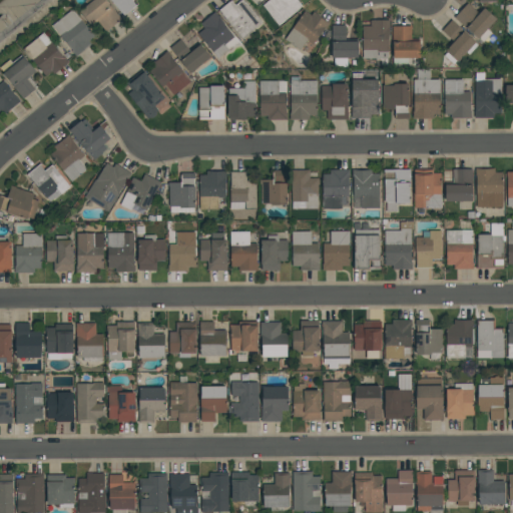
[(97,21),(91,26),(79,11),(87,4),(84,1),(85,0),(105,0),(121,19),(105,31),(97,21)]
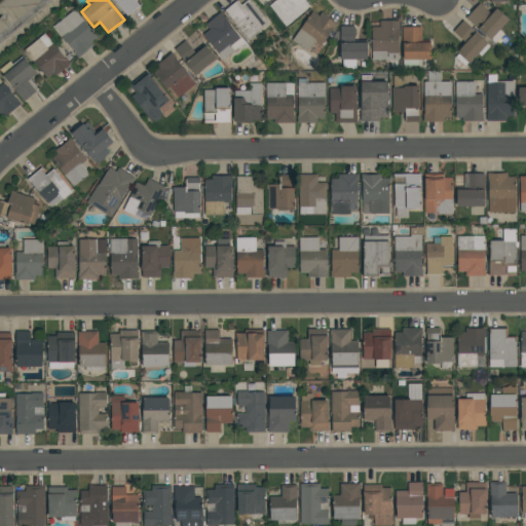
[(112,0),(136,0),(140,5),(125,16),(112,0)]
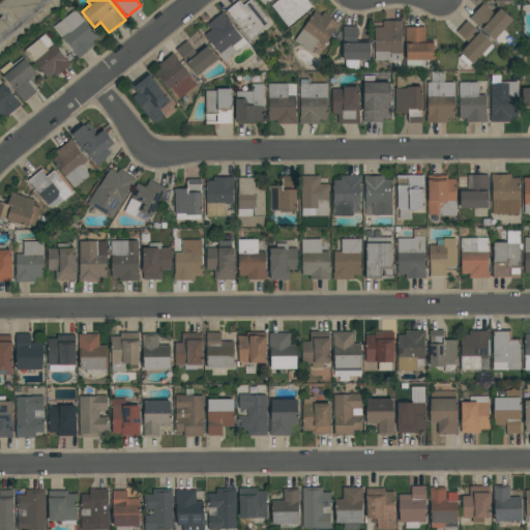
[(252,0),(271,24),(249,40),(228,13),(229,13),(226,10),(238,0),(242,5),(247,0),(252,0)]
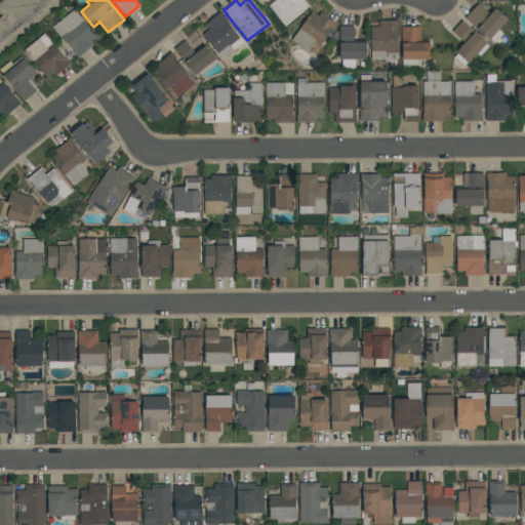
[(284,27),(276,15),(276,14),(268,4),(273,0),(304,0),(310,7),(284,27)]
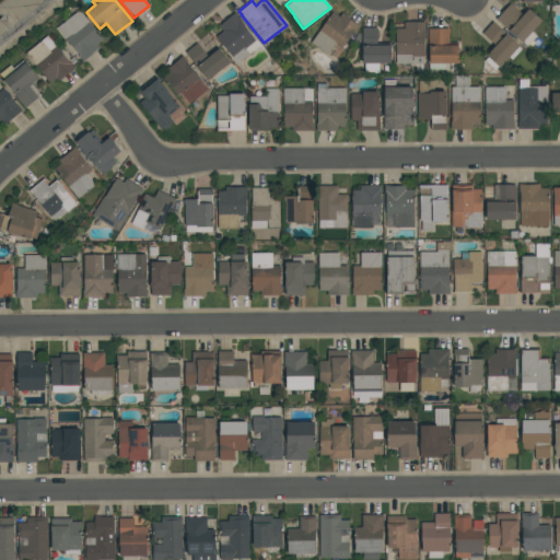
[(496,20),(510,3),(521,13),(526,7),(541,21),(532,32),(536,36),(527,46),(523,42),(522,43),(509,31),(508,31),(496,20)]
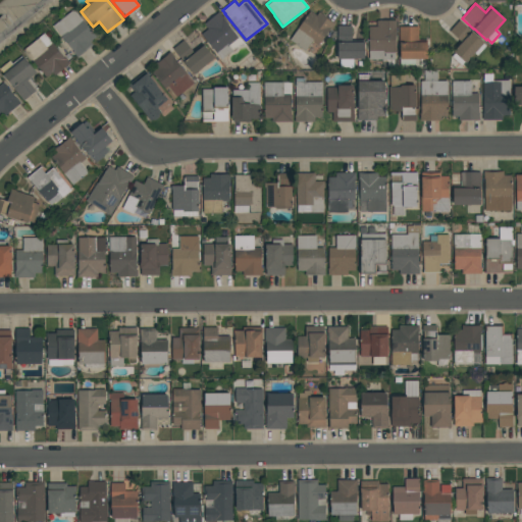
[(96,37),(90,42),(93,45),(77,57),(53,25),(73,9),(96,37)]
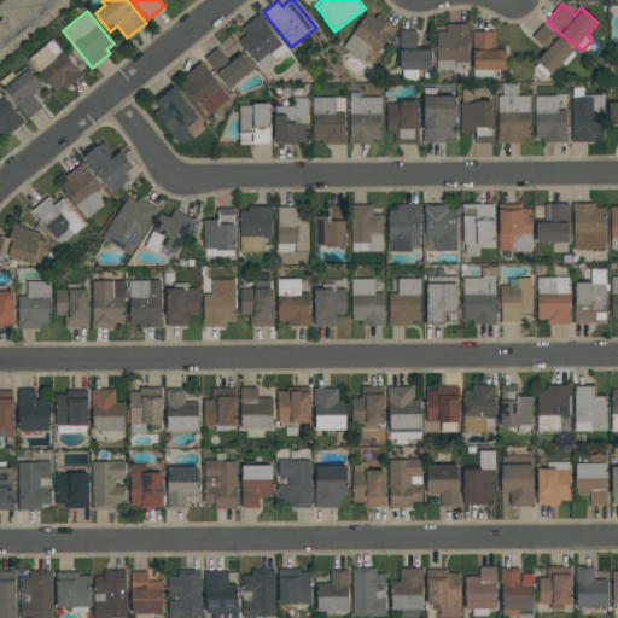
[(375,54),(369,48),(360,60),(342,47),(367,13),(374,18),(377,15),(396,28),(391,36),(390,35),(375,54)]
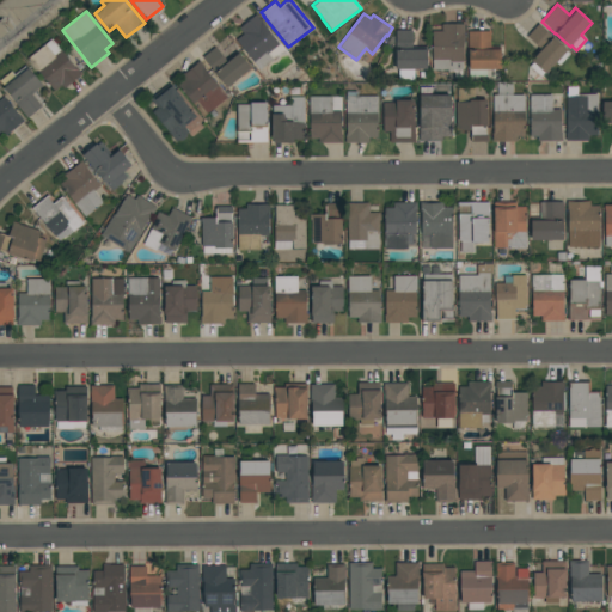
[(283,49),(273,59),(273,60),(259,69),(236,40),(243,34),(238,29),(256,14),(263,22),(262,23),(283,49)]
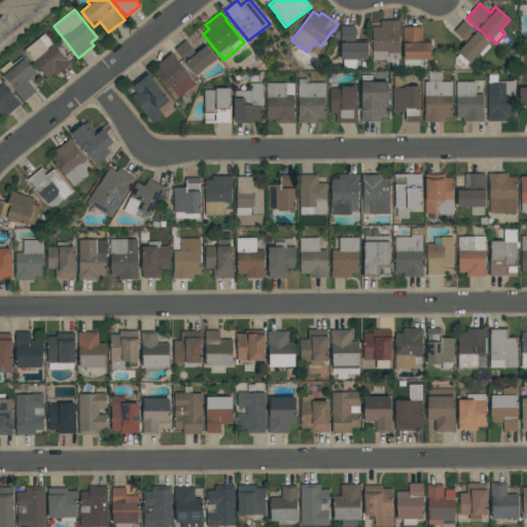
[(470,63),(469,63),(465,67),(455,58),(459,54),(455,49),(463,41),(453,32),(463,20),(489,42),(488,44),(490,46),(482,57),(479,54),(470,63)]
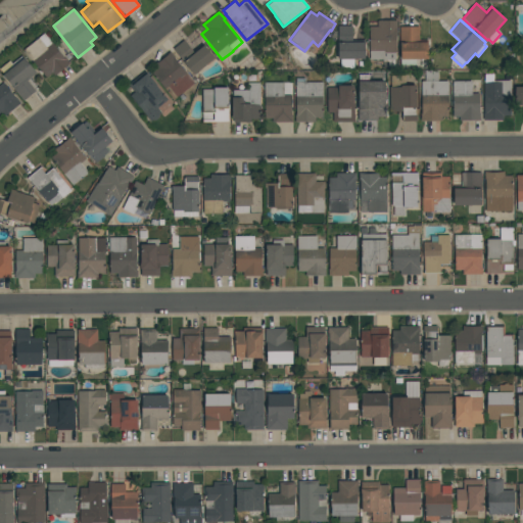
[(395,59),(370,59),(370,27),(377,27),(377,20),(397,20),(397,36),(396,36),(396,52),(395,52),(395,59)]
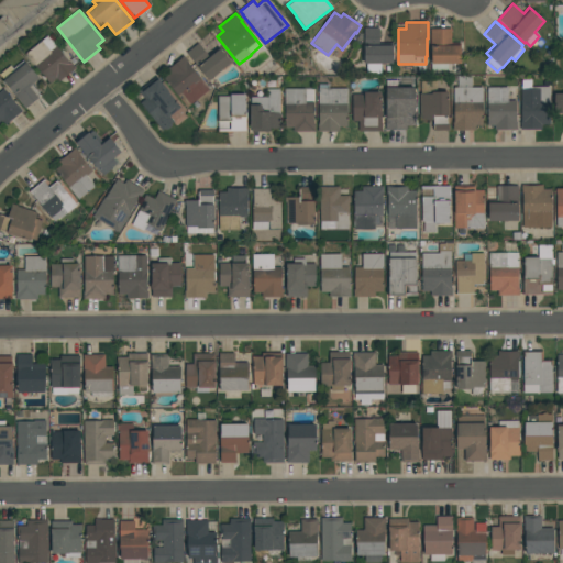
[(381,74),(366,74),(366,64),(364,64),(364,28),(379,28),(379,43),(393,43),(393,64),(381,64),(381,74)]
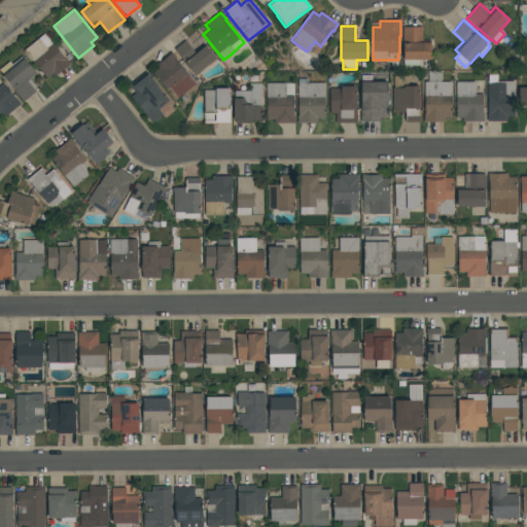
[(402,27),(422,27),(422,39),(431,39),(431,60),(419,60),(419,65),(403,65),(403,58),(403,44),(402,44),(402,27)]
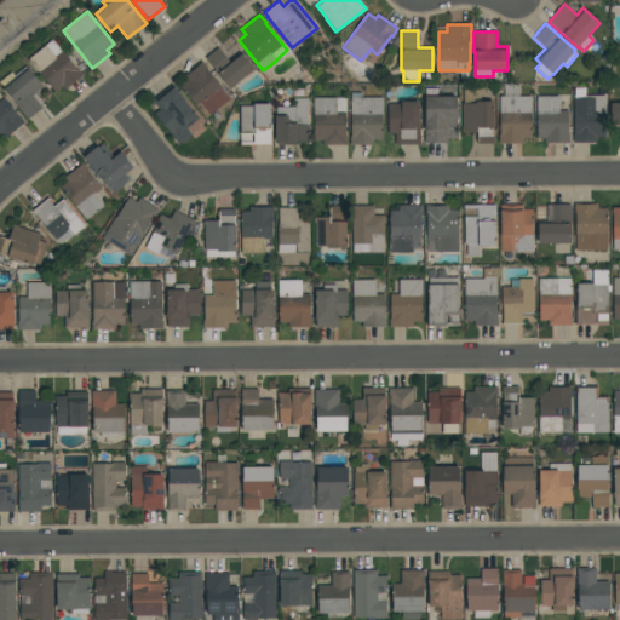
[(28,58),(52,39),(78,69),(79,69),(82,75),(64,90),(62,86),(56,92),(28,58)]
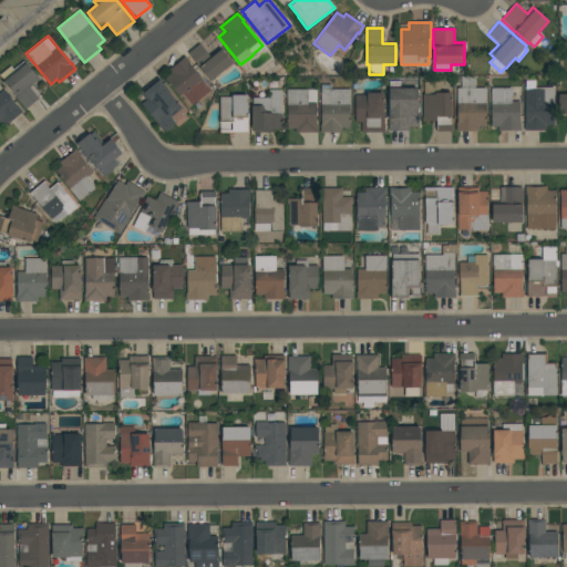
[(233,63),(209,82),(187,53),(199,43),(210,58),(222,49),(233,63)]
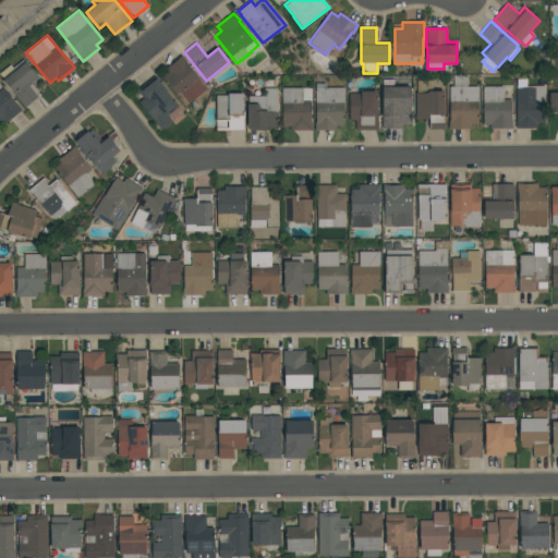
[(161,77),(185,106),(207,88),(187,63),(187,62),(182,56),(167,68),(169,72),(161,77)]
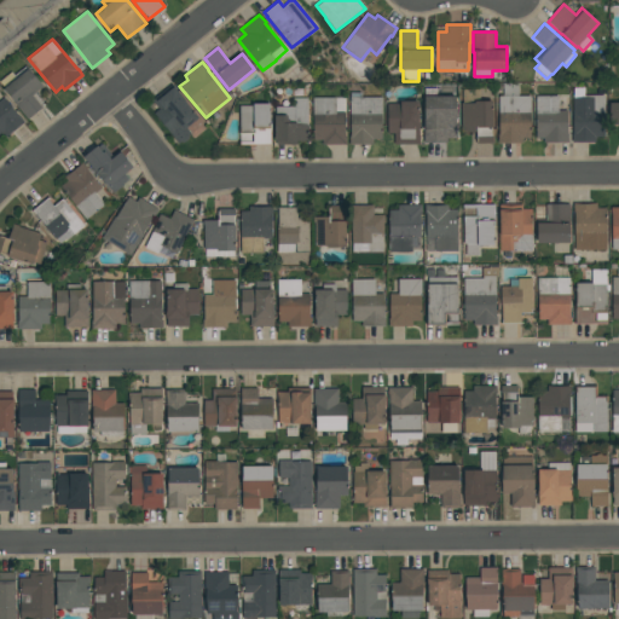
[(42,106),(27,119),(4,88),(5,87),(0,82),(0,80),(11,71),(17,79),(29,69),(44,86),(33,94),(42,106)]
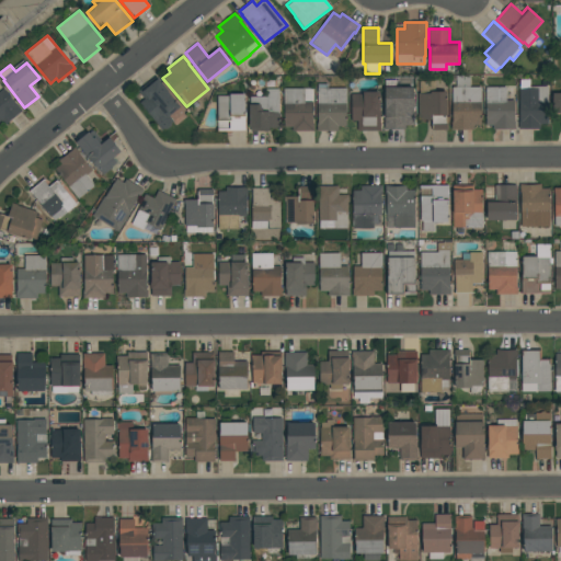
[(180,107),(169,116),(173,121),(171,123),(171,125),(167,128),(164,128),(161,130),(139,103),(144,99),(137,91),(157,76),(168,91),(180,107)]
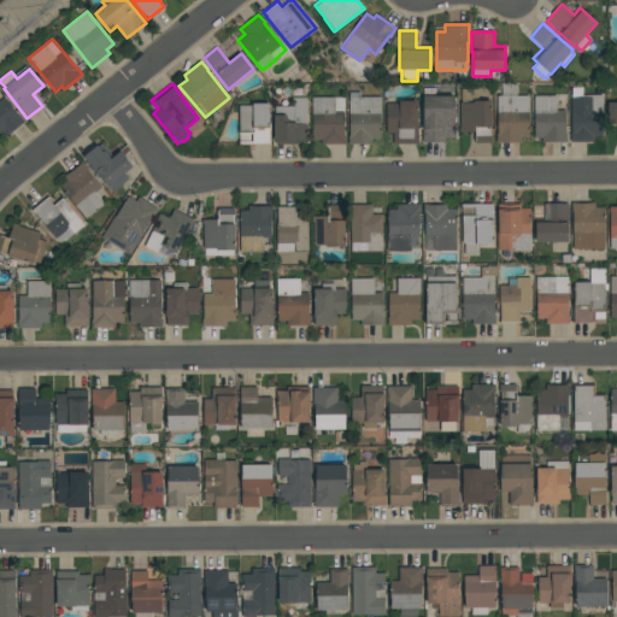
[(495,142),(495,134),(497,134),(497,95),(501,95),(501,83),(516,83),(516,95),(528,95),(528,137),(519,137),(519,142),(495,142)]
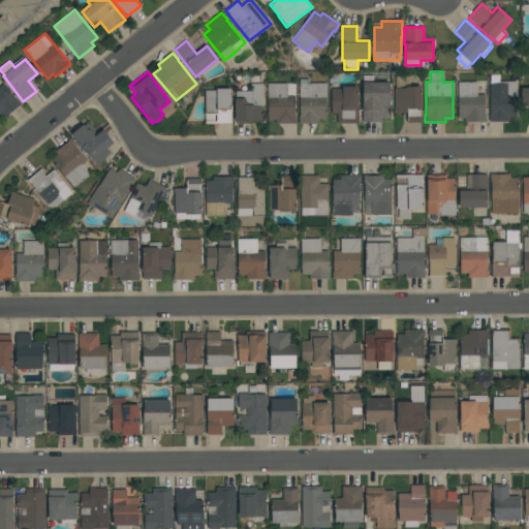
[(389,119),(381,119),(381,122),(362,122),(362,109),(363,109),(363,74),(373,74),(373,82),(390,82),(390,106),(389,106),(389,119)]
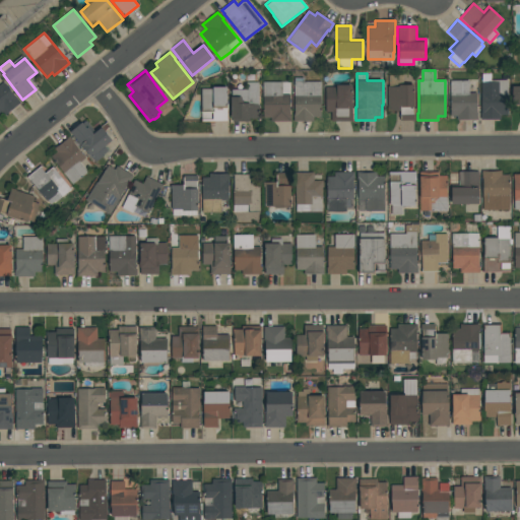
[(480,119),(480,82),(481,82),(481,73),(491,73),(491,79),(508,79),(508,115),(500,115),(500,119),(480,119)]
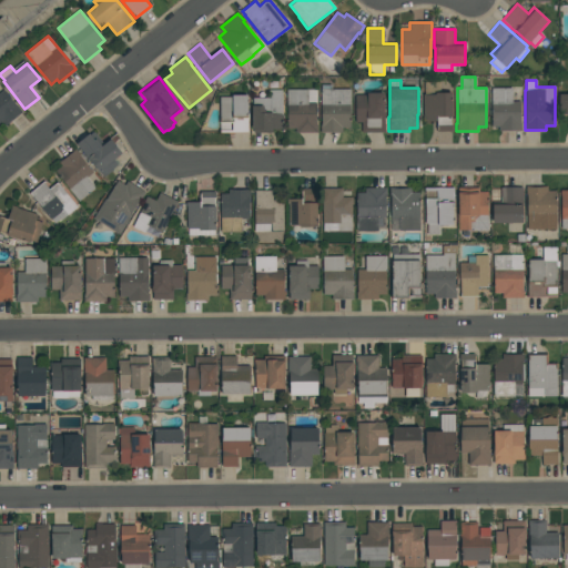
[(453,92),(453,117),(452,117),(452,125),(453,125),(453,131),(436,131),(436,121),(423,121),(423,94),(424,94),(424,82),(440,82),(440,92),(453,92)]
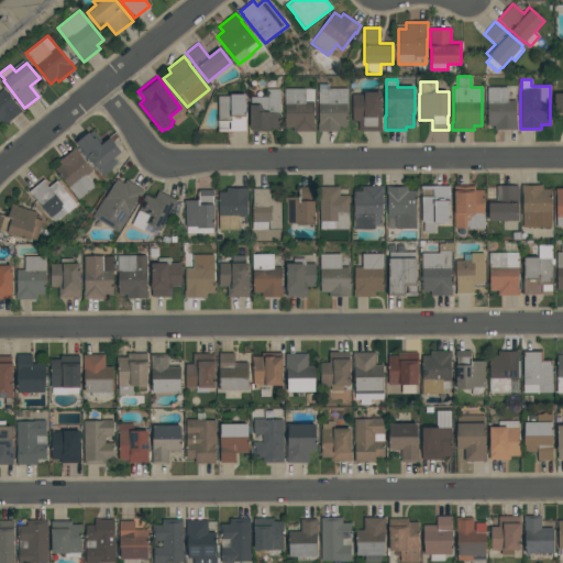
[(318,131),(318,123),(318,84),(329,84),(329,88),(348,88),(348,127),(339,127),(339,131),(318,131)]
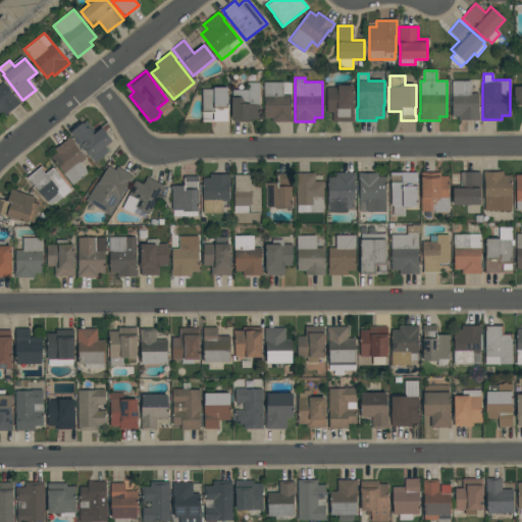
[(479,119),(458,119),(458,116),(452,116),(452,81),(471,81),(471,93),(478,93),(478,113),(479,113),(479,119)]
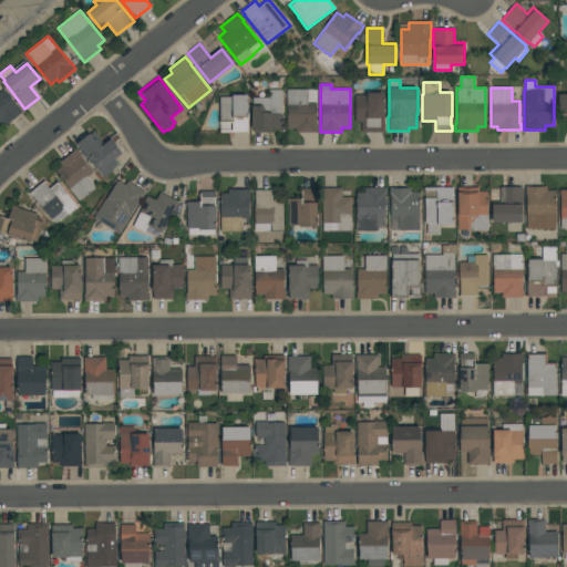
[(22,112),(6,125),(2,123),(0,124),(0,91),(3,89),(22,112)]
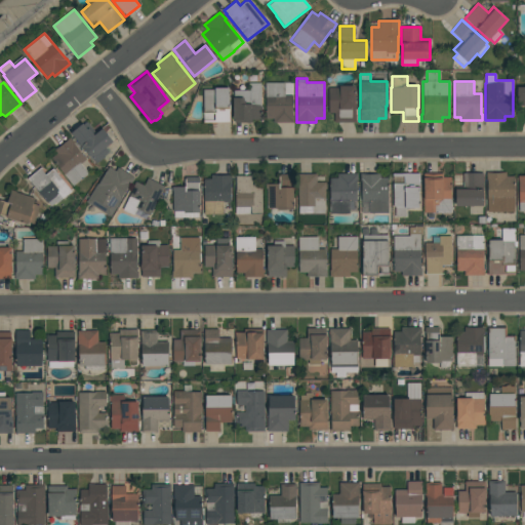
[(293,122),(274,122),(274,119),(266,119),(266,82),(292,82),(292,115),(293,115),(293,122)]
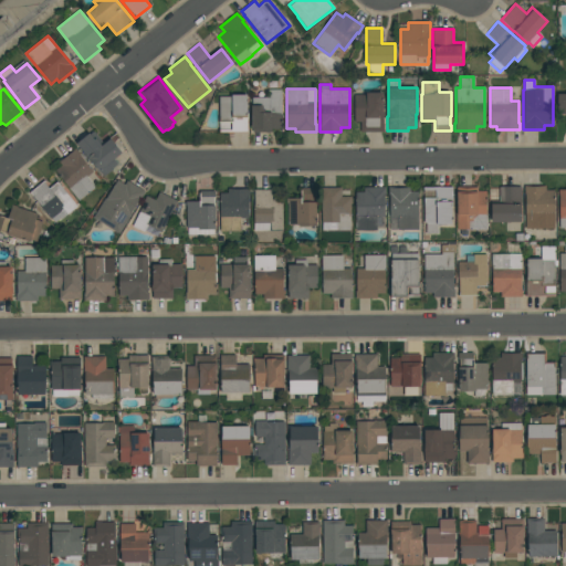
[(251,128),(251,105),(252,105),(252,97),(268,97),(268,90),(281,90),(281,128),(271,128),(271,133),(253,133),(253,128),(251,128)]
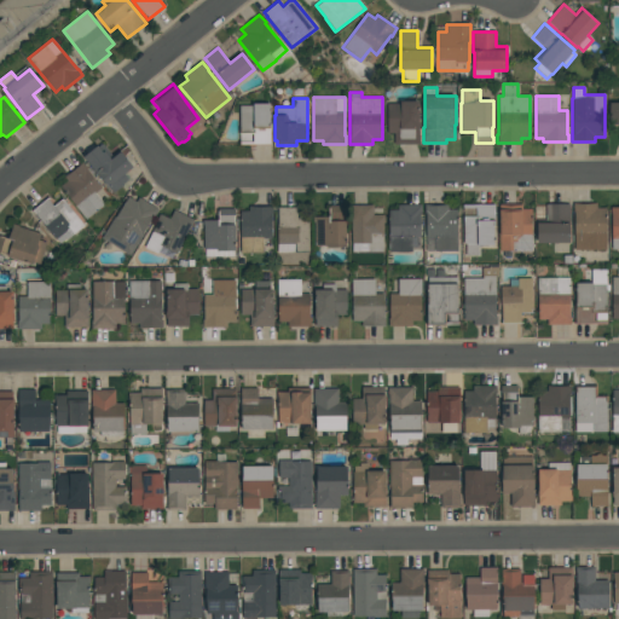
[(420,144),(394,144),(394,133),(387,133),(387,103),(400,103),(400,100),(417,100),(417,110),(418,110),(418,134),(420,134),(420,144)]
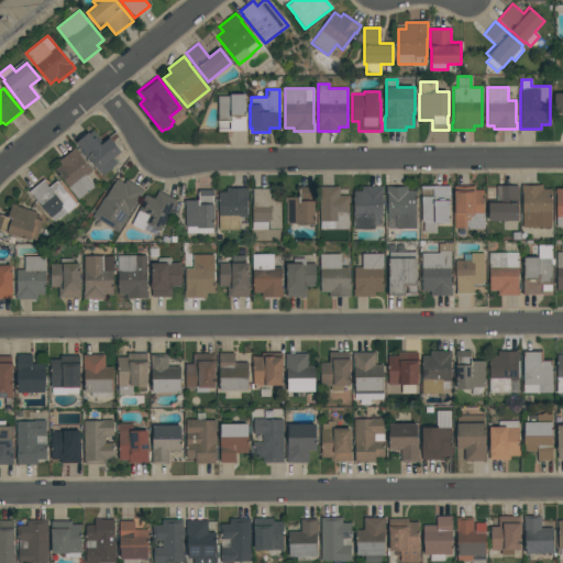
[(245,94),(245,131),(217,131),(217,129),(218,129),(218,122),(217,122),(217,117),(218,117),(218,96),(230,96),(230,94),(245,94)]
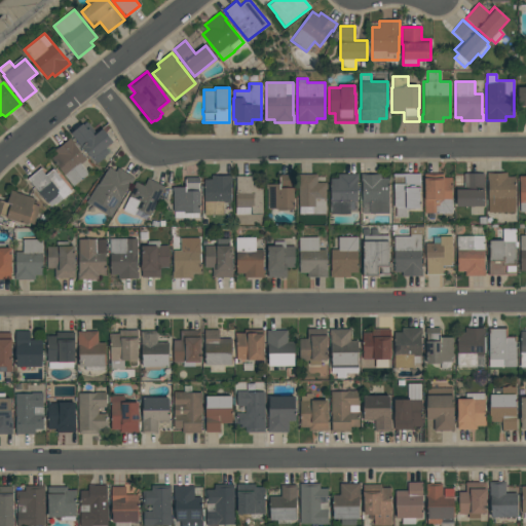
[(525,106),(517,106),(517,87),(525,87),(525,106)]
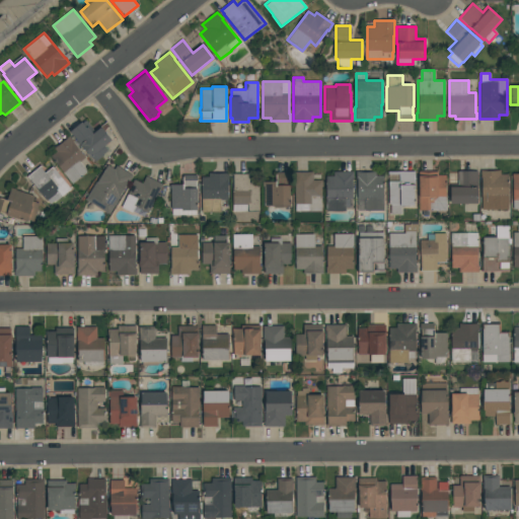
[(70,132),(85,120),(93,130),(99,125),(112,140),(104,146),(107,150),(102,155),(95,162),(70,132)]
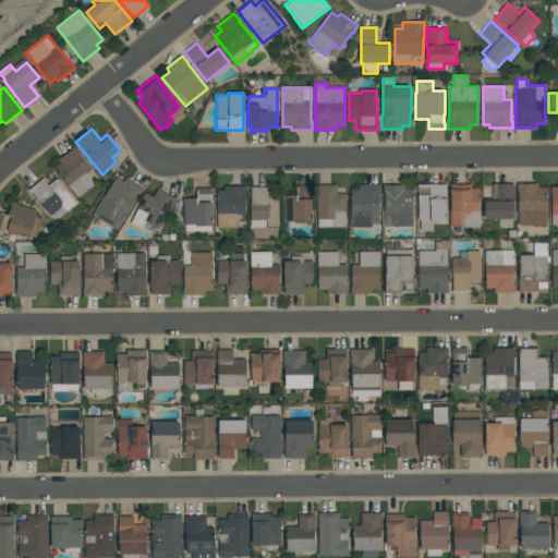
[(77,197),(55,168),(60,162),(58,160),(75,146),(79,150),(77,152),(92,169),(86,173),(95,184),(77,197)]
